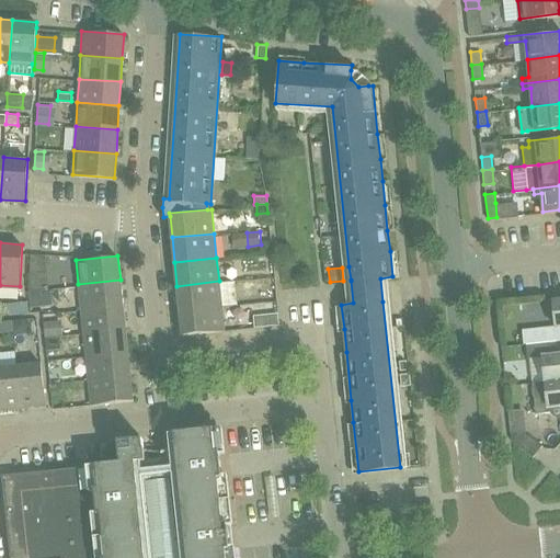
[(78,284),(81,308),(123,304),(121,280),(78,284)]
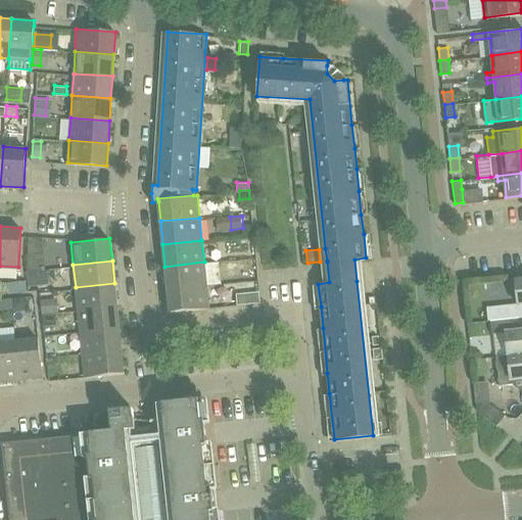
[(164,267),(168,288),(206,284),(204,262),(164,267)]
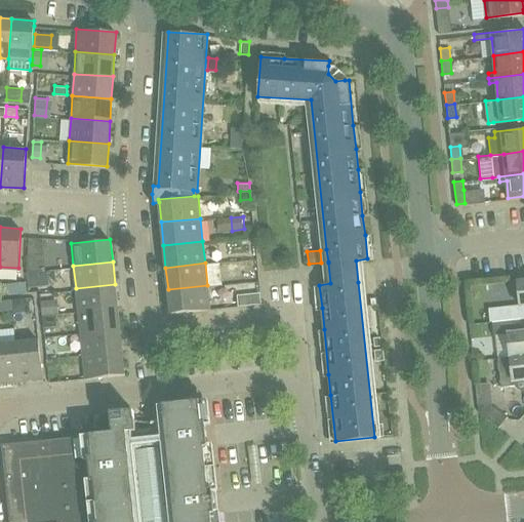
[(523,279),(517,280),(520,305),(518,305),(518,309),(507,310),(507,319),(520,317),(523,316),(523,279)]
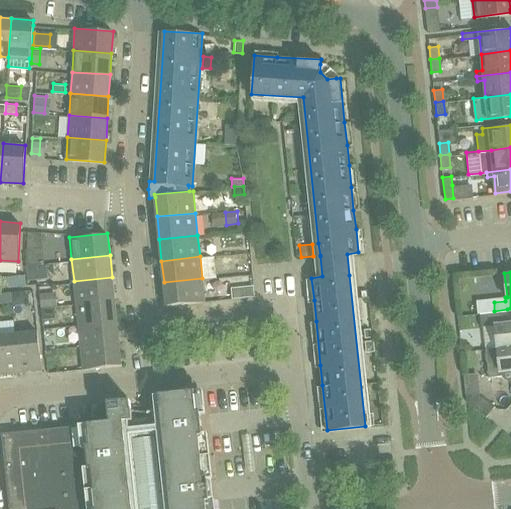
[(114,299),(112,277),(74,281),(76,303),(114,299)]
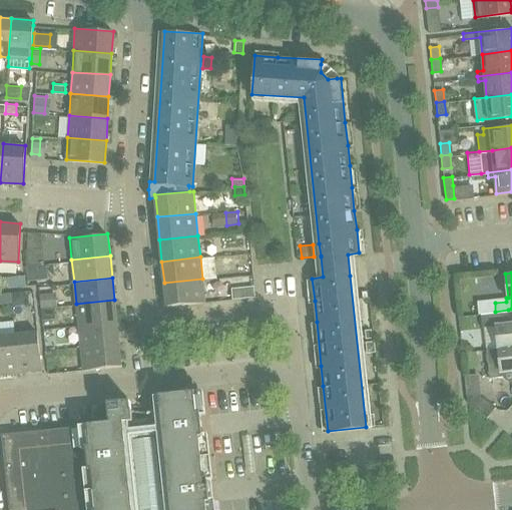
[(166,305),(204,301),(202,279),(164,283),(166,305)]
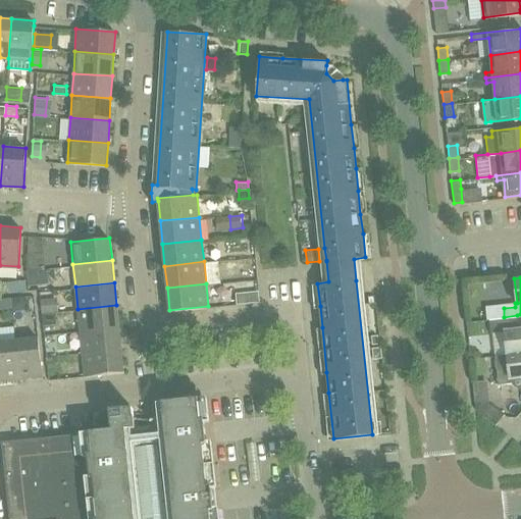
[(245,302),(259,301),(258,290),(244,291),(245,302)]
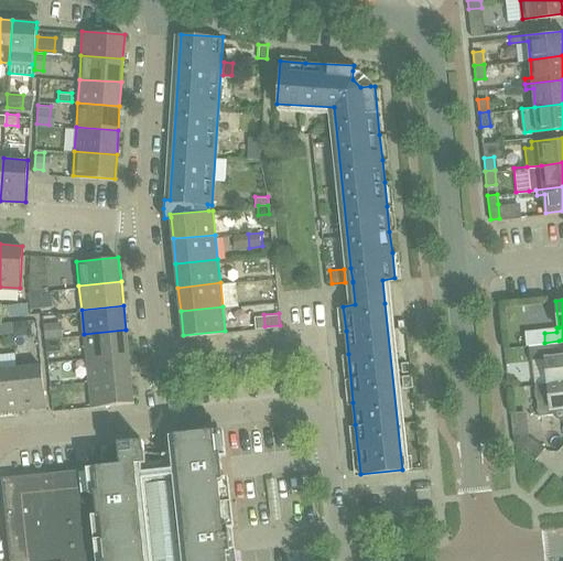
[(24,319),(11,321),(12,332),(12,334),(20,334),(24,326),(24,319)]
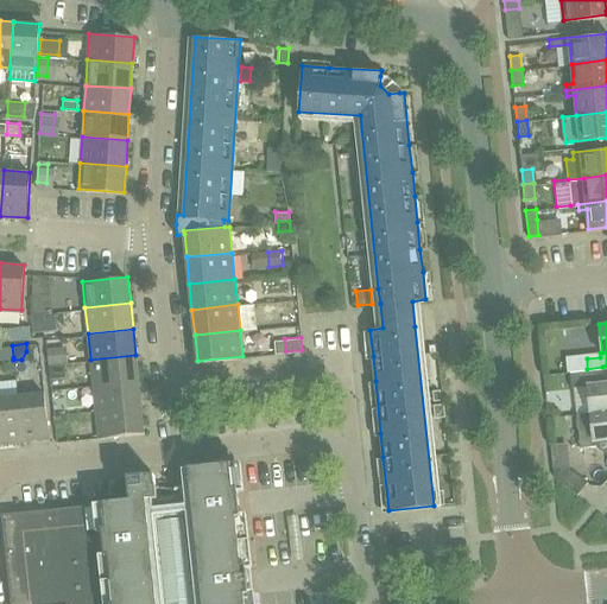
[(0,358),(12,357),(11,345),(0,345),(0,358)]
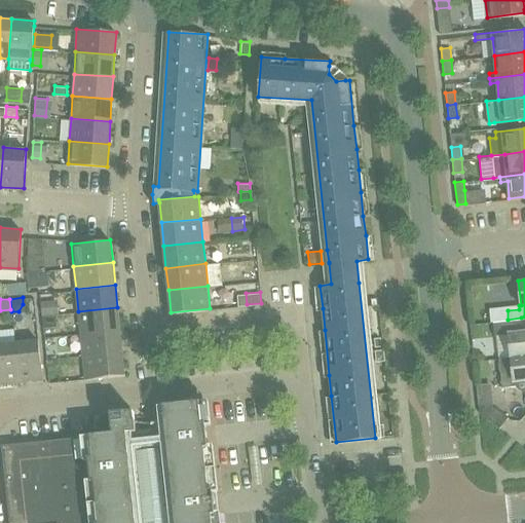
[(40,301),(42,314),(55,313),(53,299),(40,301)]
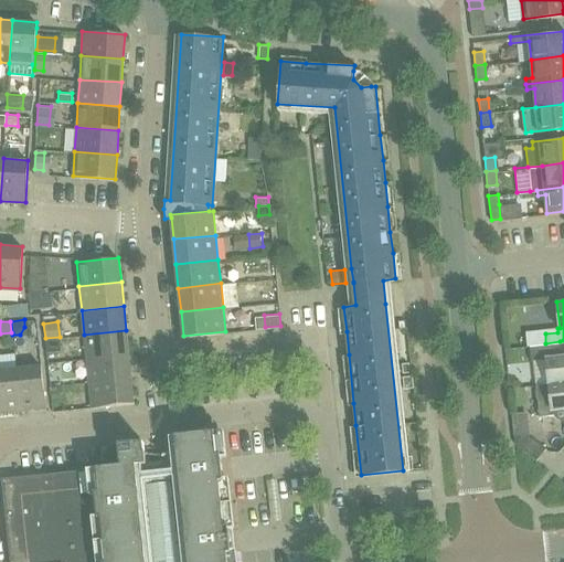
[(84,335),(86,358),(129,353),(126,330),(84,335)]
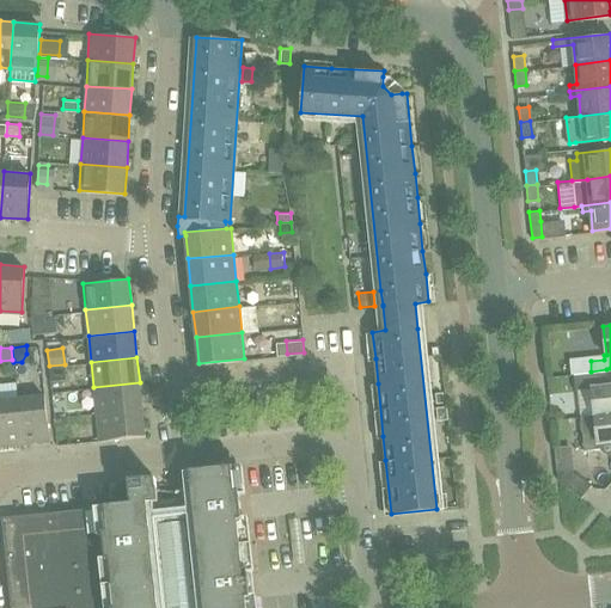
[(65,364),(49,366),(50,381),(66,380),(65,364)]
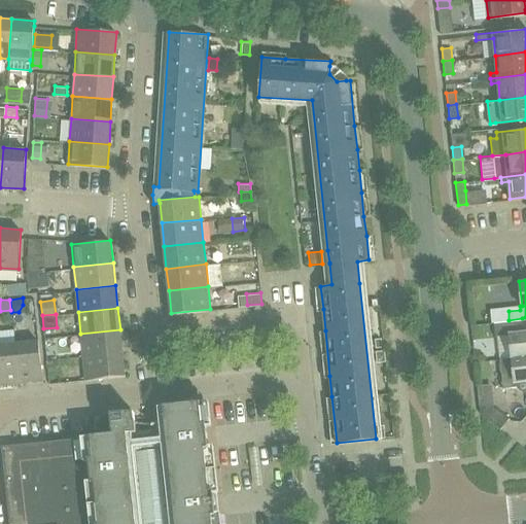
[(525,330),(523,332),(522,318),(509,320),(493,321),(494,336),(497,335),(499,358),(525,355),(525,330)]
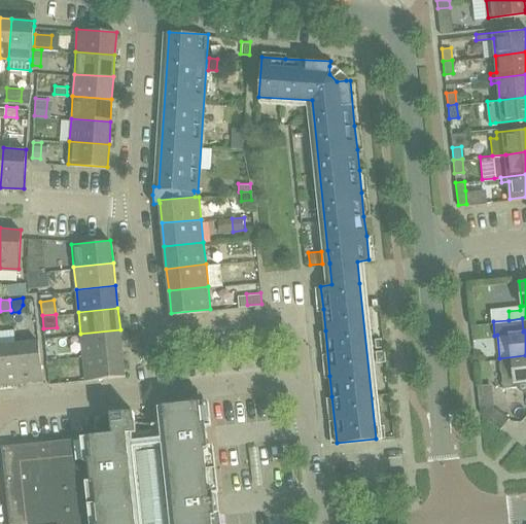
[(123,352),(120,329),(80,334),(83,356),(123,352)]
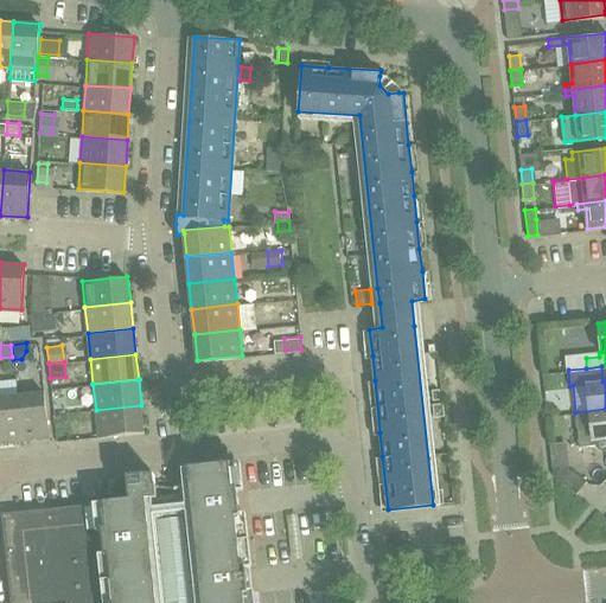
[(44,391),(18,395),(23,440),(49,437),(44,391)]
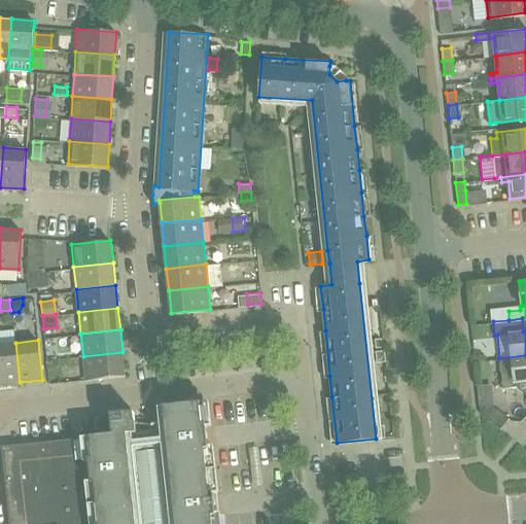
[(0,383),(20,382),(15,343),(0,344),(0,383)]
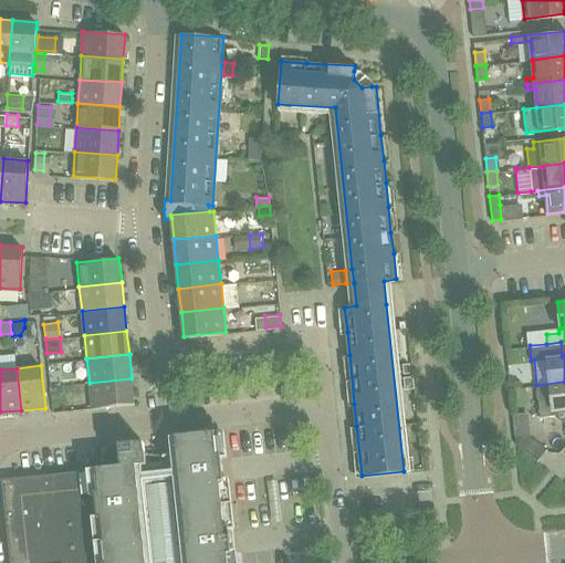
[(414,387),(412,375),(403,376),(404,388),(414,387)]
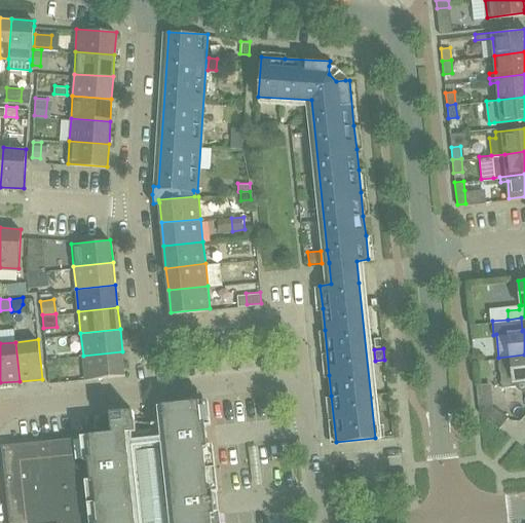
[(122,351),(83,356),(85,378),(124,374),(122,351)]
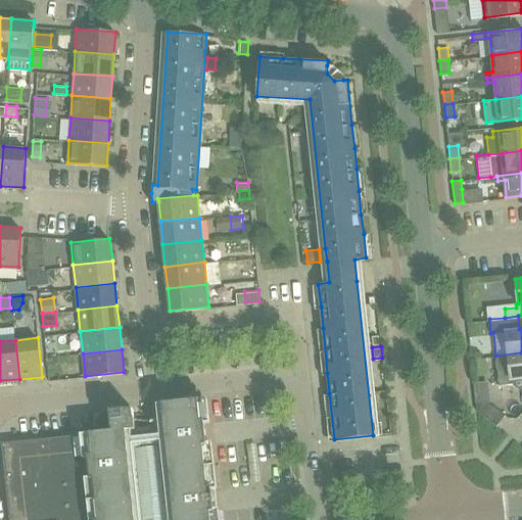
[(521,352),(495,356),(499,384),(511,382),(511,378),(521,376),(521,352)]
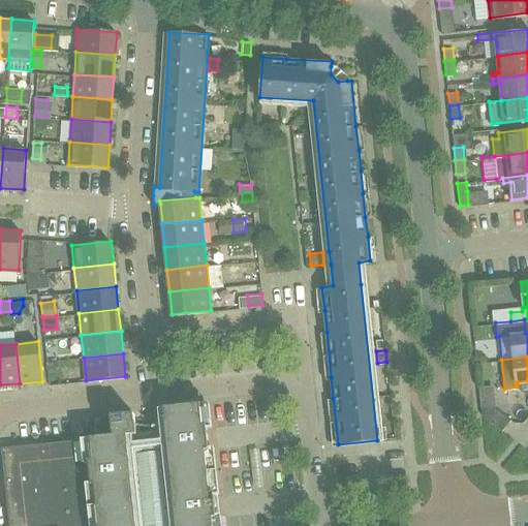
[(58,360),(48,362),(49,372),(59,371),(58,360)]
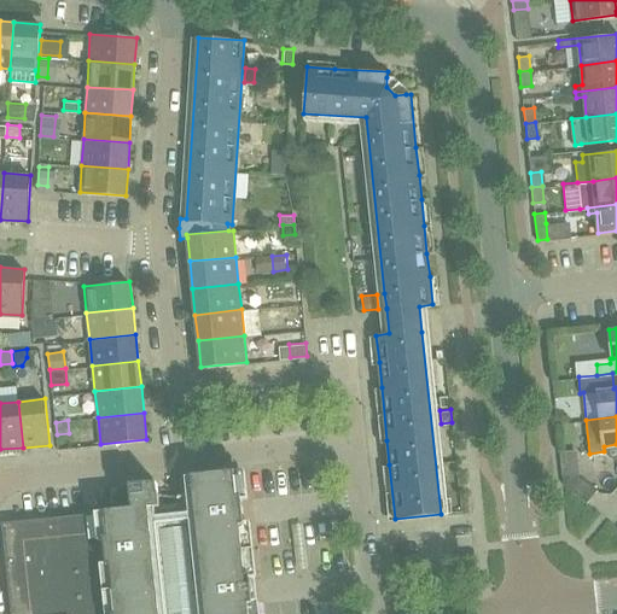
[(249,613),(248,601),(246,590),(245,578),(234,471),(186,477),(188,502),(159,506),(157,480),(150,481),(128,484),(132,508),(1,521),(11,613),(249,613)]
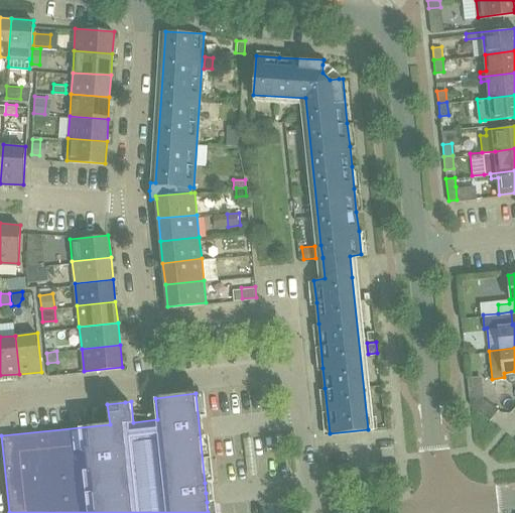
[(482,394),(469,396),(470,403),(489,419),(498,408),(482,394)]
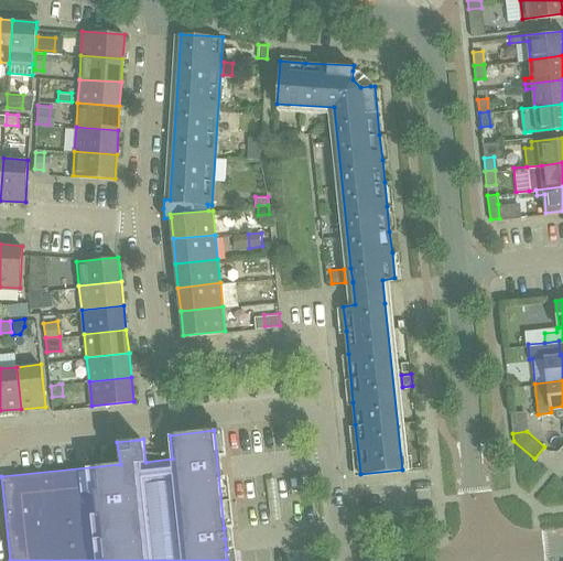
[(89,444),(90,460),(112,456),(111,442),(89,444)]
